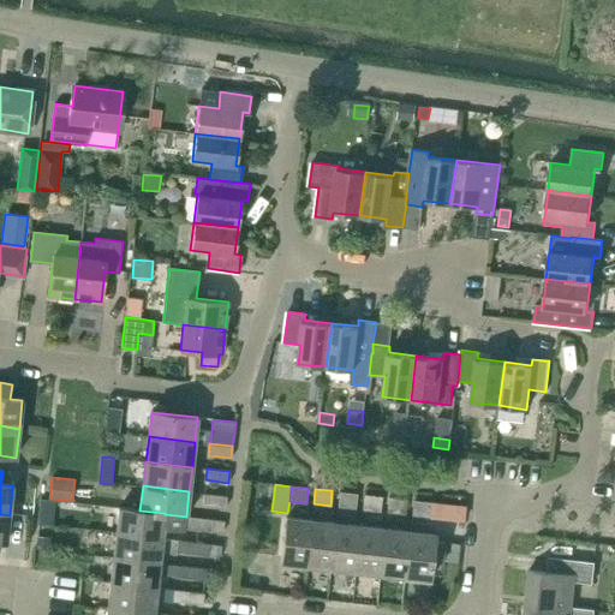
[(339,491),(338,506),(356,508),(357,494),(339,491)]
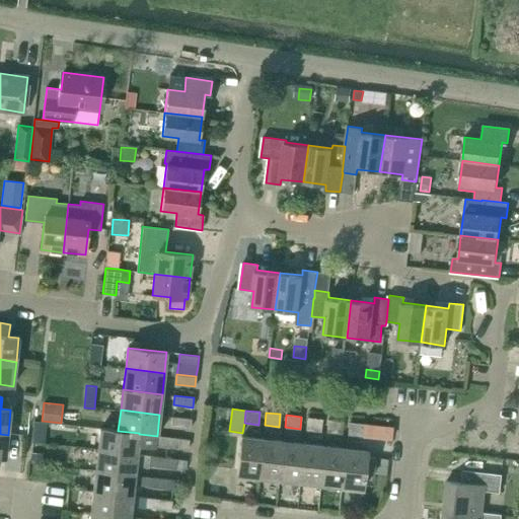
[(172,417),(171,426),(191,429),(192,419),(172,417)]
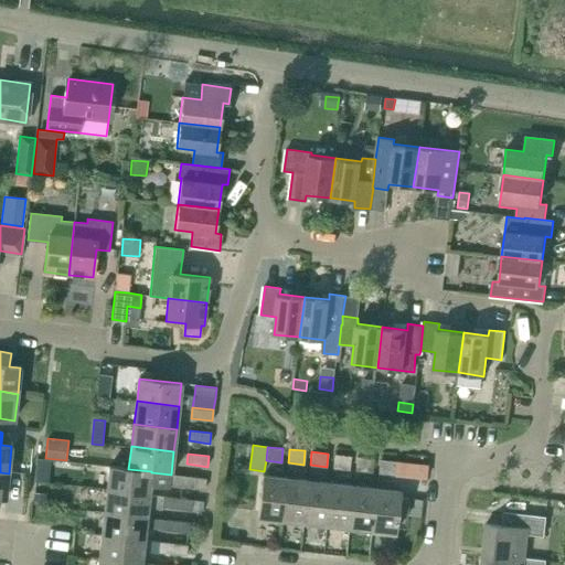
[(351,456),(334,454),(333,468),(349,469),(351,456)]
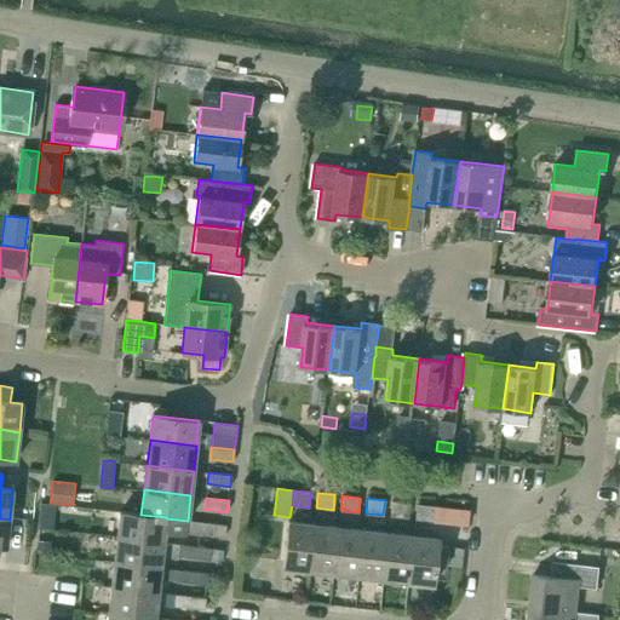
[(392,500),(390,516),(408,518),(409,503),(392,500)]
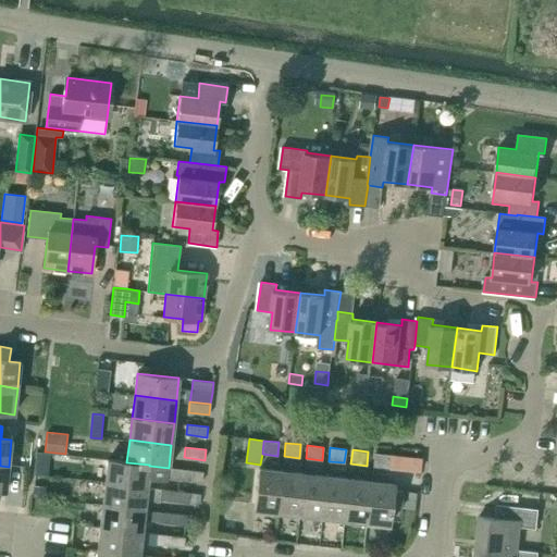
[(391,455),(374,453),(373,467),(390,468),(391,455)]
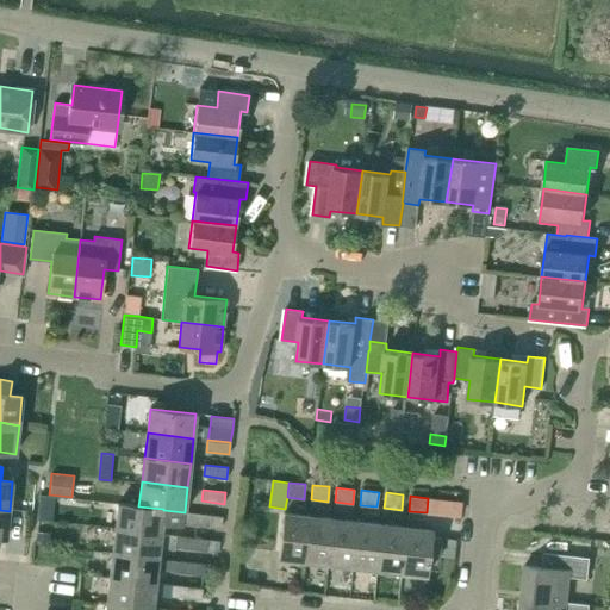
[(453,500),(434,498),(433,510),(452,512),(453,500)]
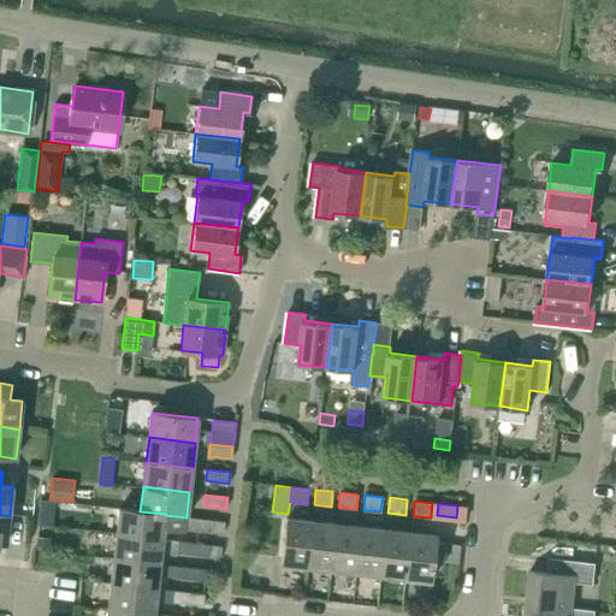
[(118,509),(116,534),(163,539),(164,528),(184,531),(185,528),(212,531),(213,520),(187,517),(165,515),(165,514),(140,511),(118,509)]
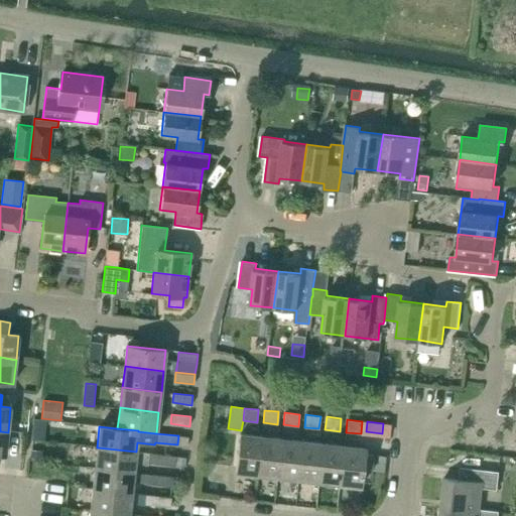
[(236,473),(258,475),(262,436),(240,433),(236,473)]
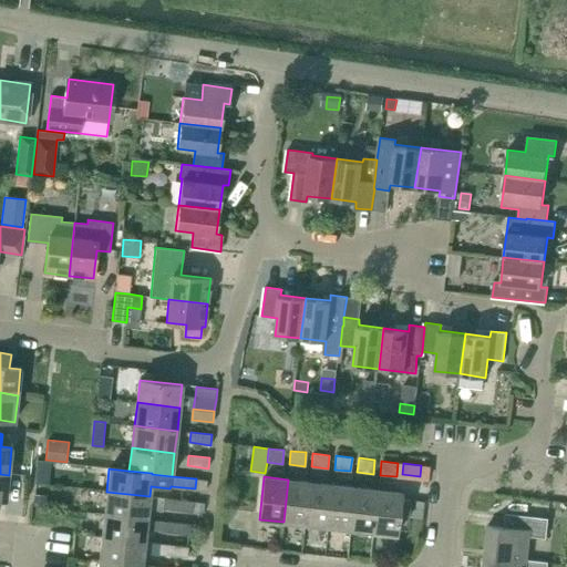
[(310,482),(288,480),(284,522),(306,524),(310,482)]
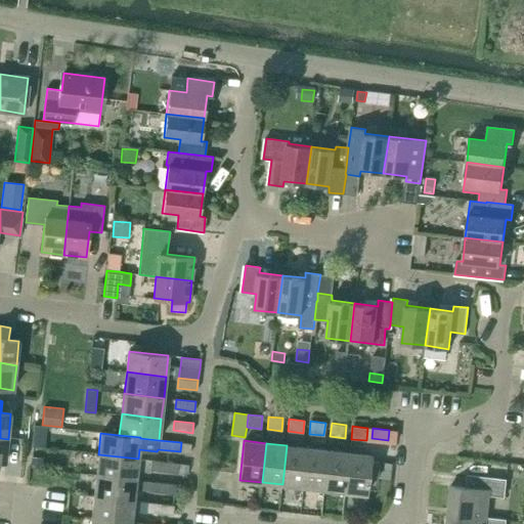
[(304,487),(308,447),(287,445),(282,484),(304,487)]
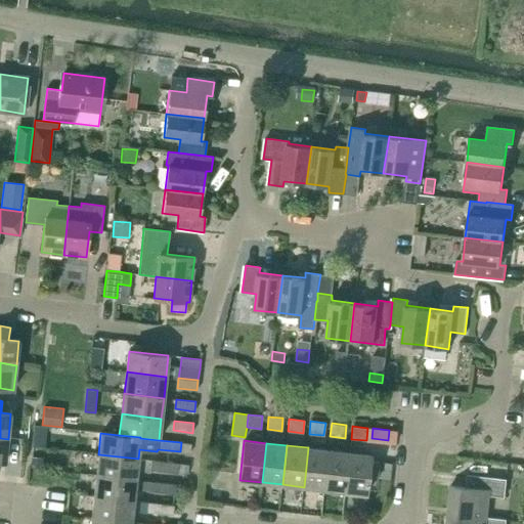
[(330,450),(308,447),(304,487),(324,489),(330,450)]
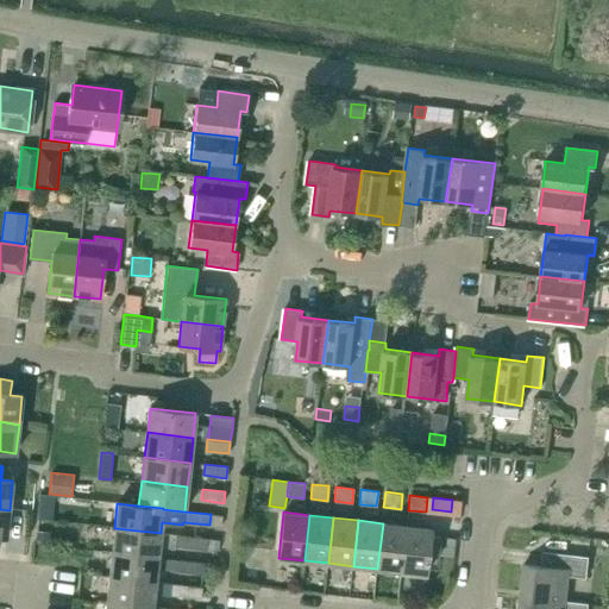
[(402,571),(407,526),(383,523),(377,569),(402,571)]
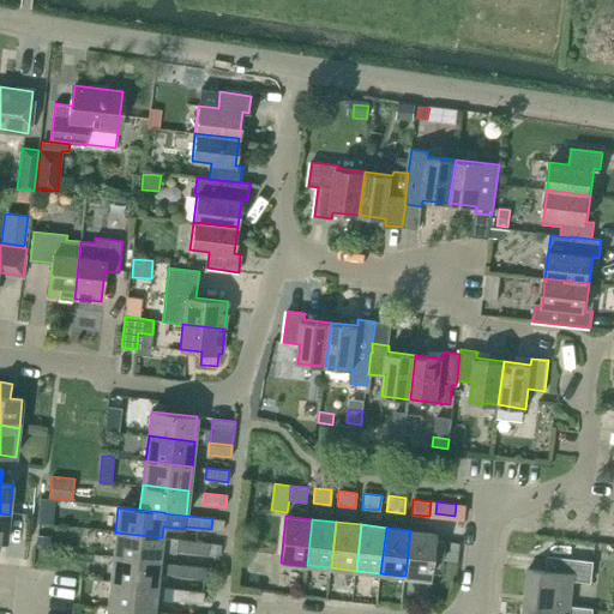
[(434,533),(410,530),(405,576),(429,579),(432,561),(441,563),(444,541),(434,540),(434,533)]
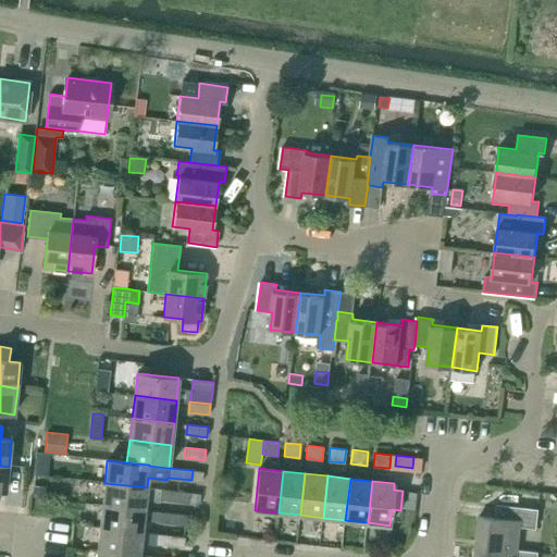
[(160,499),(189,503),(189,492),(147,487),(104,483),(102,505),(145,510),(146,499),(160,500),(160,499)]
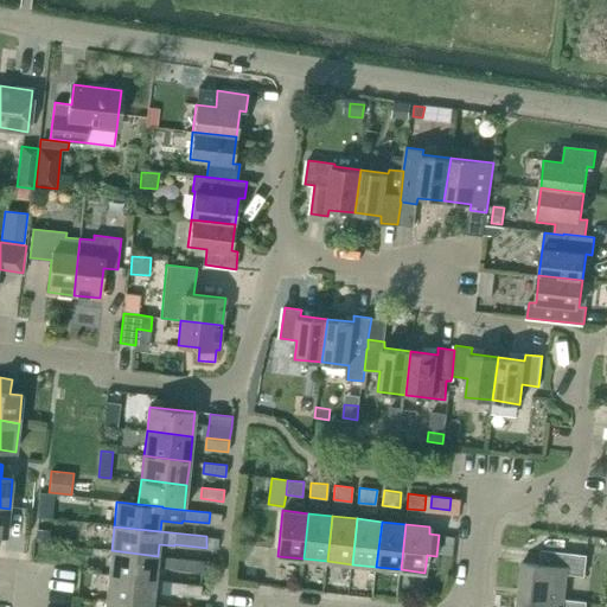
[(36,530),(36,540),(49,541),(50,530),(36,530)]
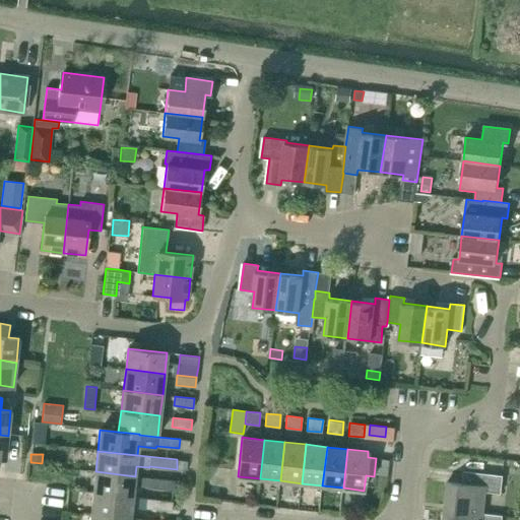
[(132,497),(135,476),(95,471),(93,493),(132,497)]
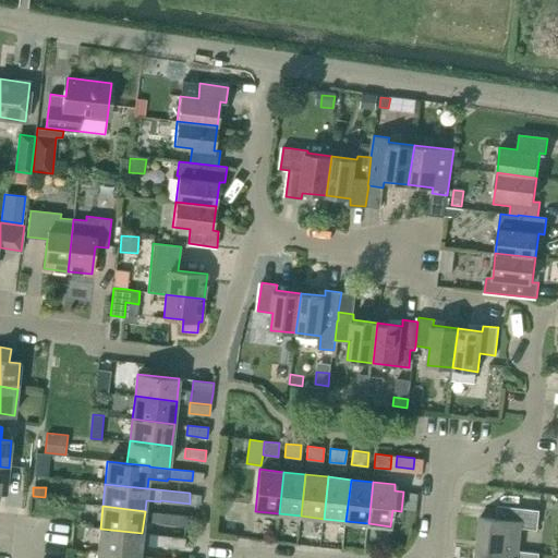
[(498,519),(481,517),(477,546),(520,550),(523,528),(538,530),(541,510),(499,506),(498,519)]
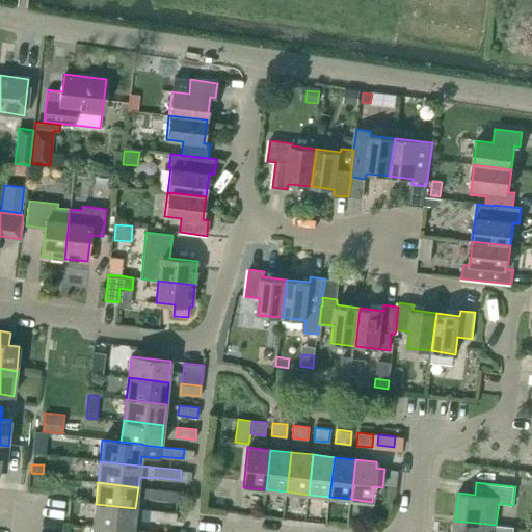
[(150,498),(178,502),(179,491),(151,488),(150,498)]
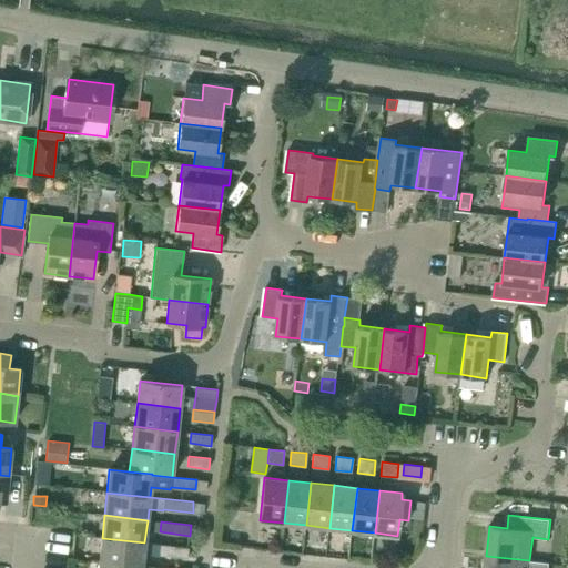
[(102,538),(100,560),(142,565),(144,543),(102,538)]
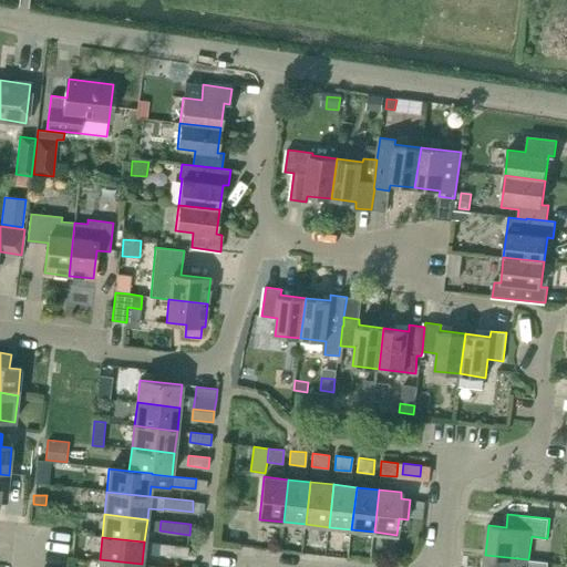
[(188,546),(158,543),(157,554),(187,557),(188,546)]
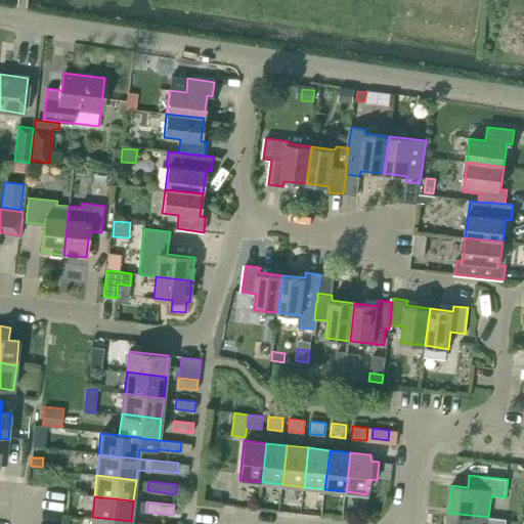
[(448,513),(446,523),(505,523),(506,519),(488,517),(448,513)]
